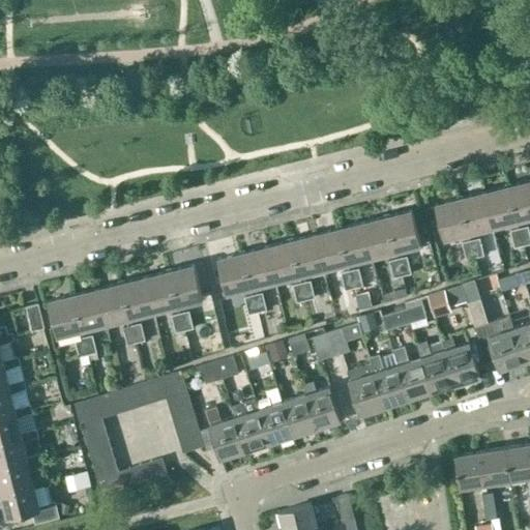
[(529,179),(508,185),(517,219),(529,216),(529,179)]
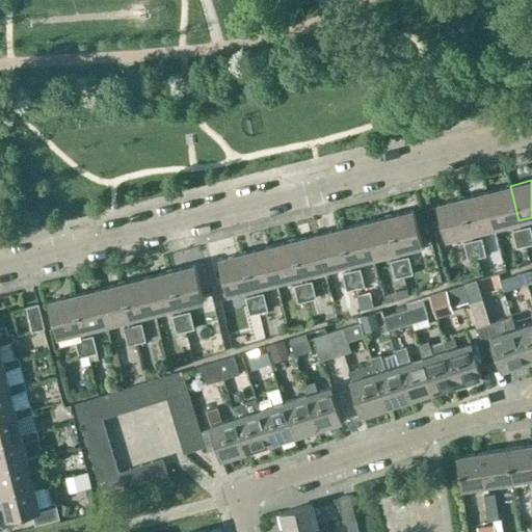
[(495,227),(519,220),(510,186),(485,192),(495,227)]
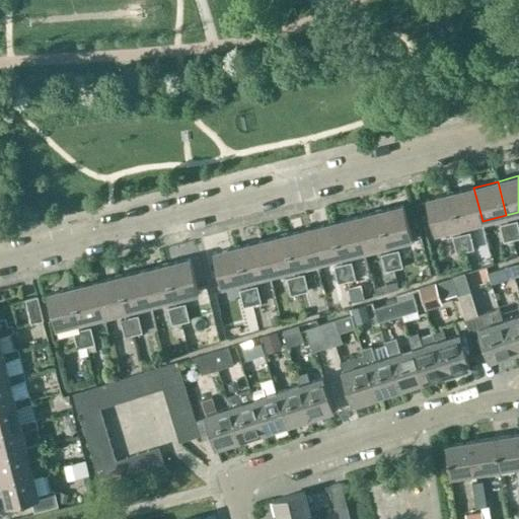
[(473,188),(450,193),(459,227),(483,221),(473,188)]
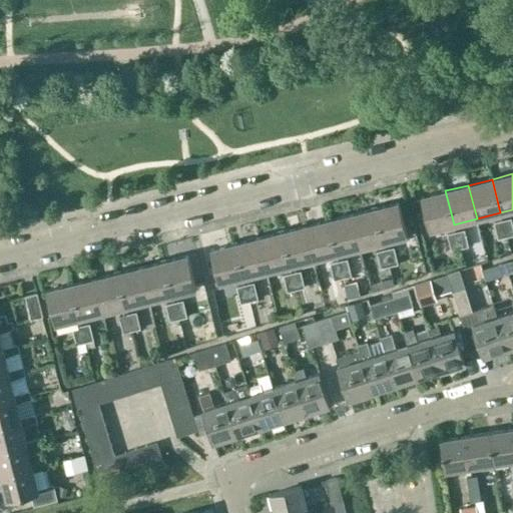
[(430,230),(454,224),(445,190),(421,196),(430,230)]
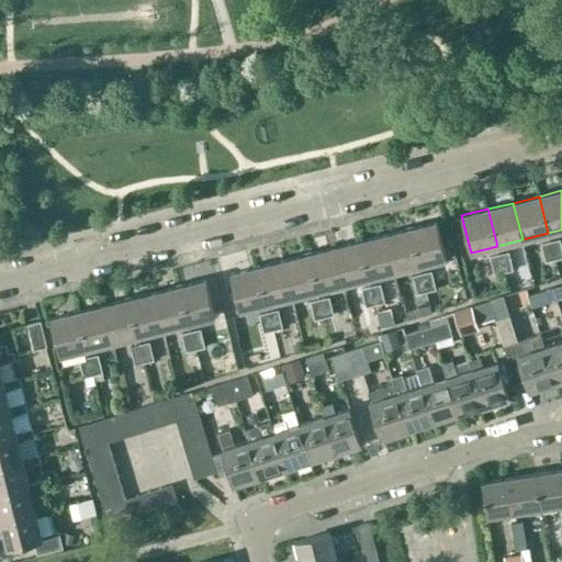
[(436,222),(411,228),(419,266),(446,259),(436,222)]
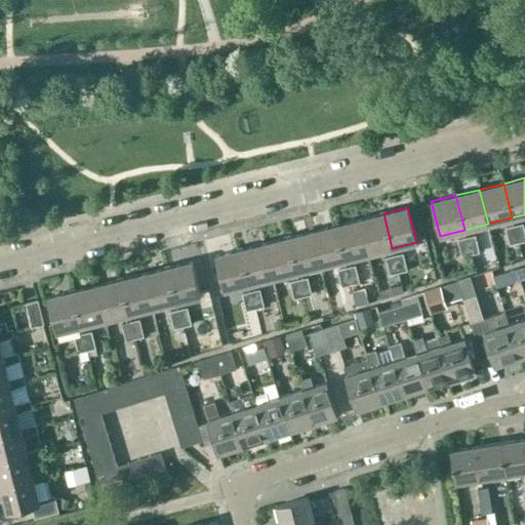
[(384,213),(359,219),(368,254),(392,248),(384,213)]
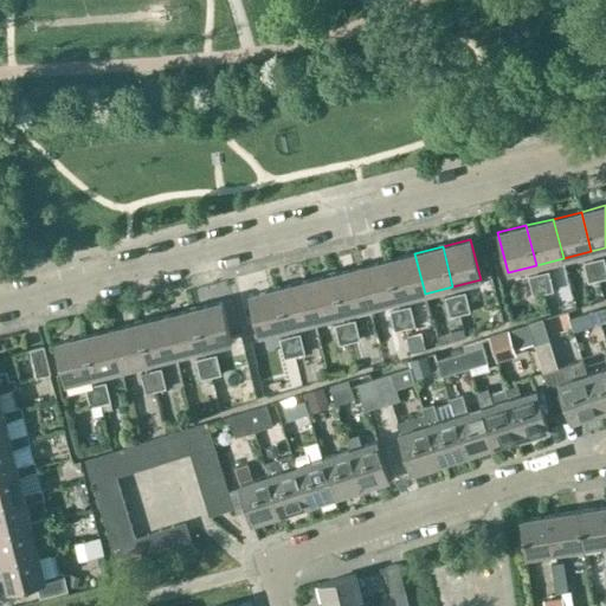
[(414,253),(387,260),(398,301),(425,294),(414,253)]
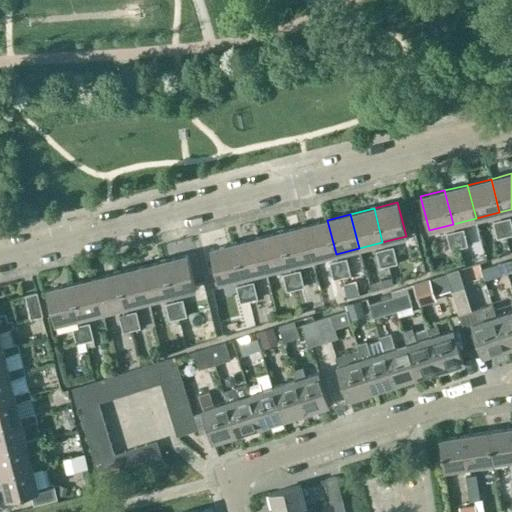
[(501,220),(505,238),(511,235),(511,226),(510,218),(501,220)]
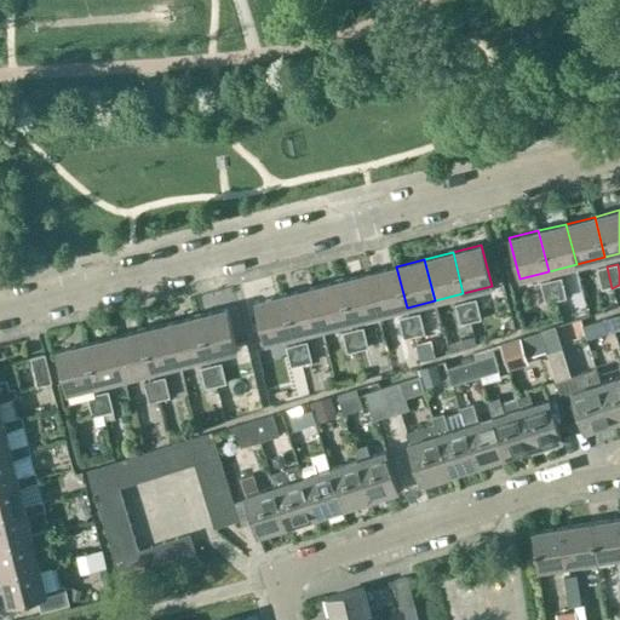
[(396,267),(368,273),(378,314),(407,308),(396,267)]
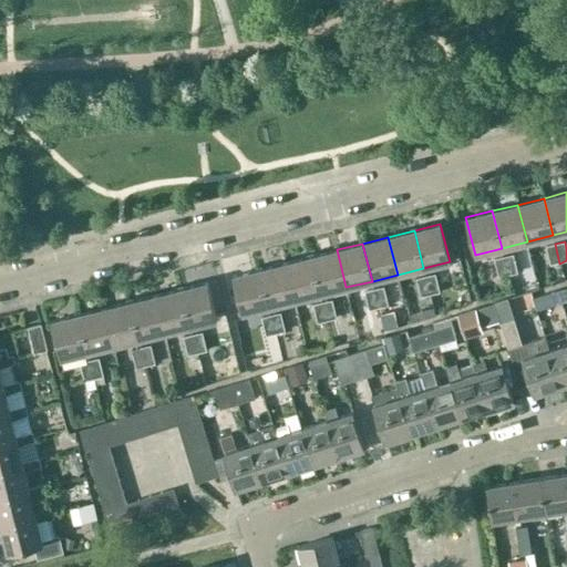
[(550,266),(559,264),(555,244),(545,247),(550,266)]
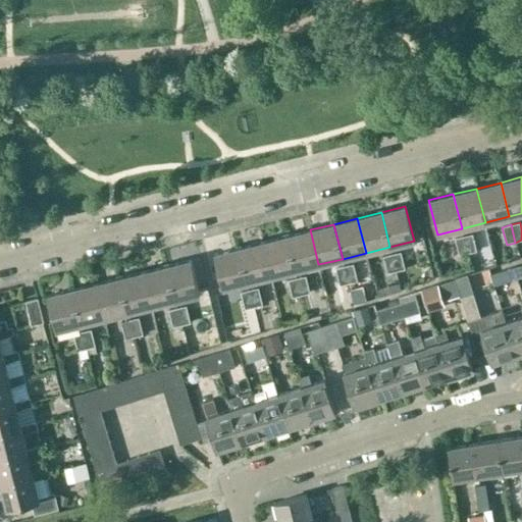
[(310,229),(286,236),(295,270),(318,264),(310,229)]
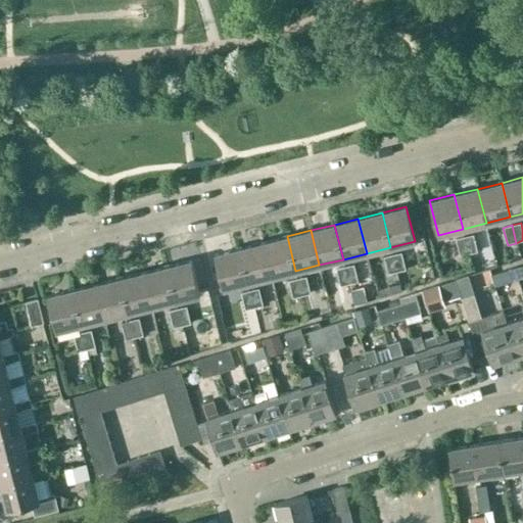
[(473,235),(465,237),(469,254),(478,252),(473,235)]
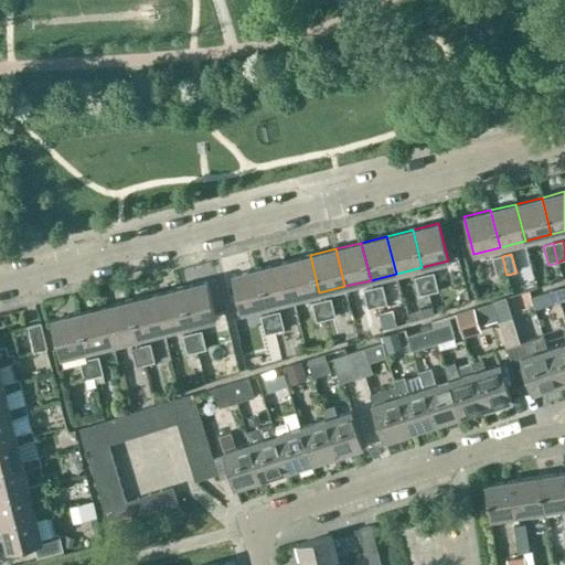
[(310,255),(285,262),(294,299),(319,292),(310,255)]
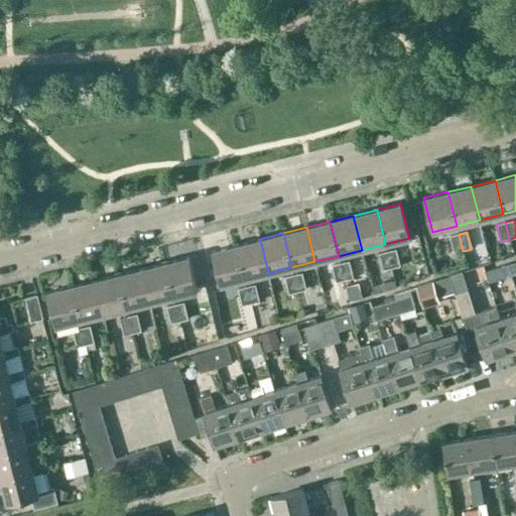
[(463,251),(459,234),(449,236),(454,253),(463,251)]
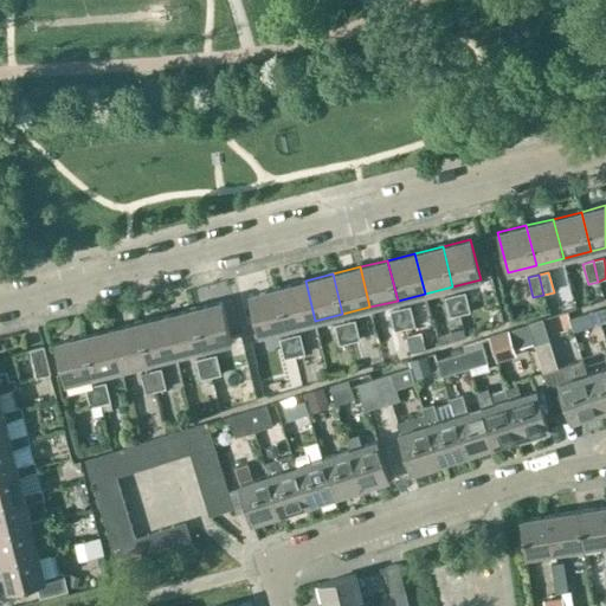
[(288,328),(315,321),(305,281),(278,288),(288,328)]
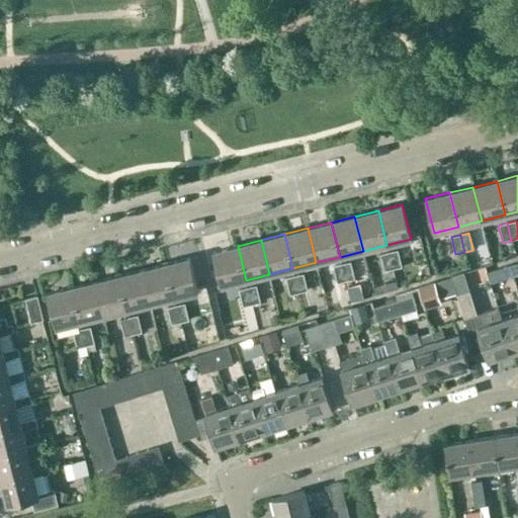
[(222,285),(246,280),(238,246),(213,251),(222,285)]
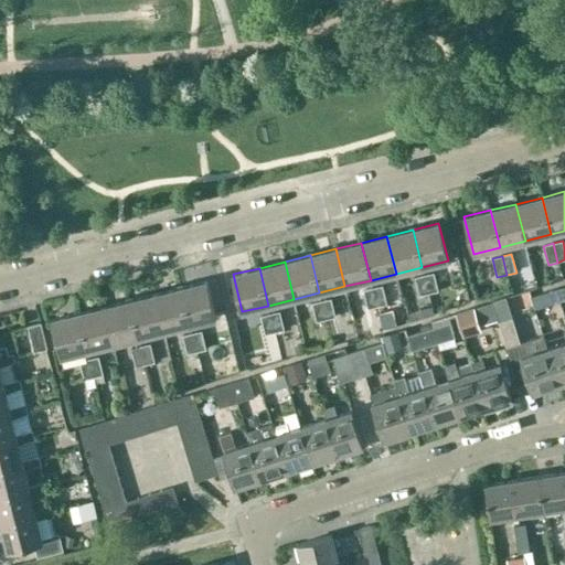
[(424,276),(428,295),(438,292),(434,274),(424,276)]
